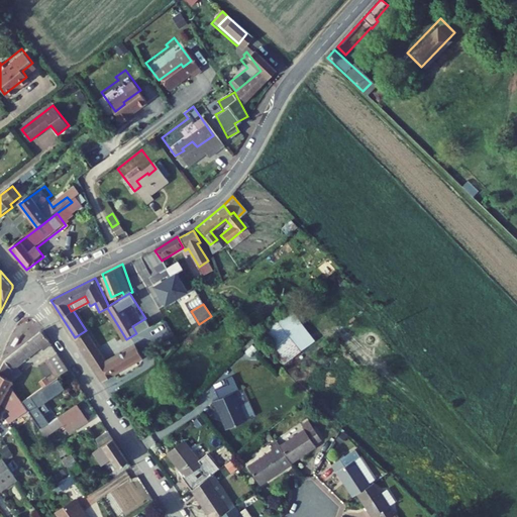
[(292,307),(263,328),(286,360),(315,339),(292,307)]
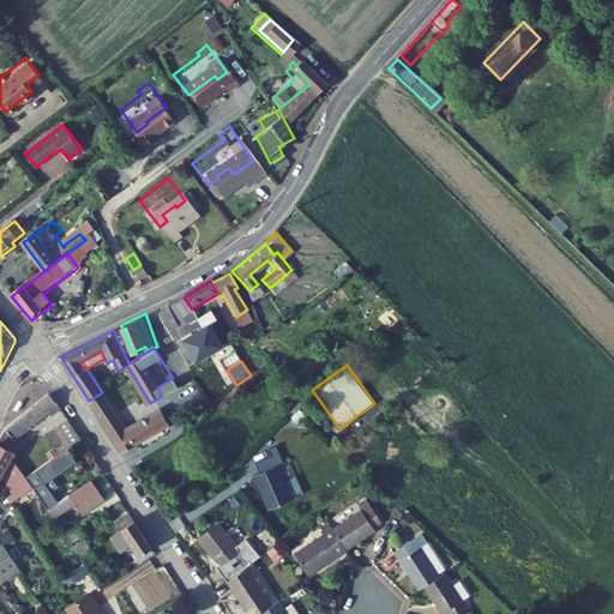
[(36,404),(53,393),(50,389),(35,403),(36,404)]
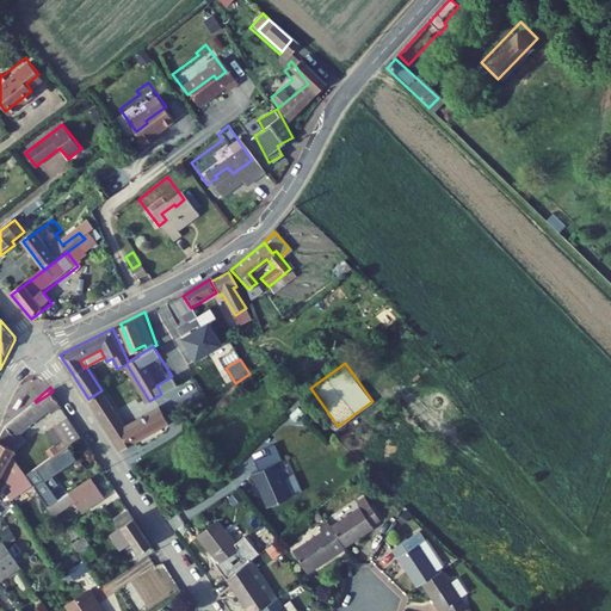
[(0,439),(0,440),(17,450),(28,440),(20,433),(49,407),(51,411),(61,405),(53,392),(36,402),(35,401),(6,427),(0,439)]
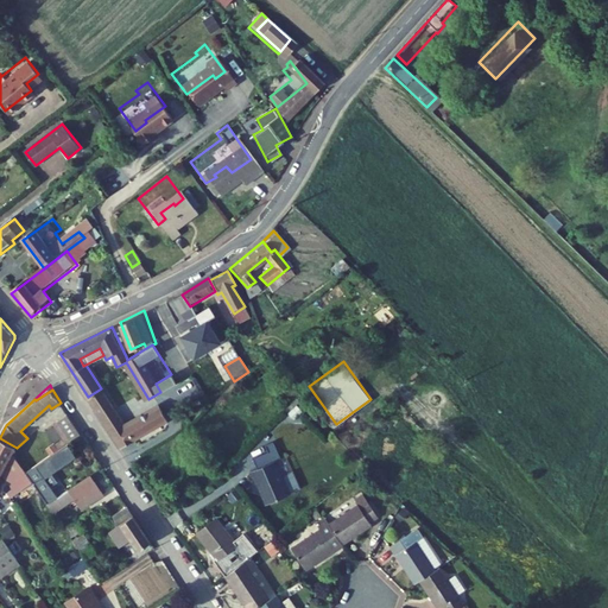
[(88,397),(95,407),(105,401),(97,391),(88,397)]
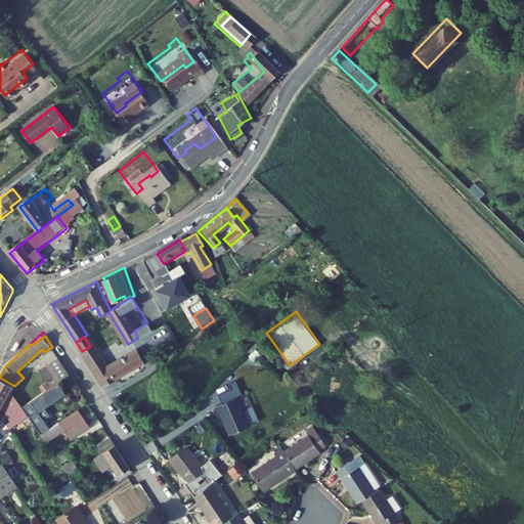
[(104,387),(112,382),(127,373),(144,361),(137,349),(107,366),(93,344),(90,346),(82,351),(104,387)]
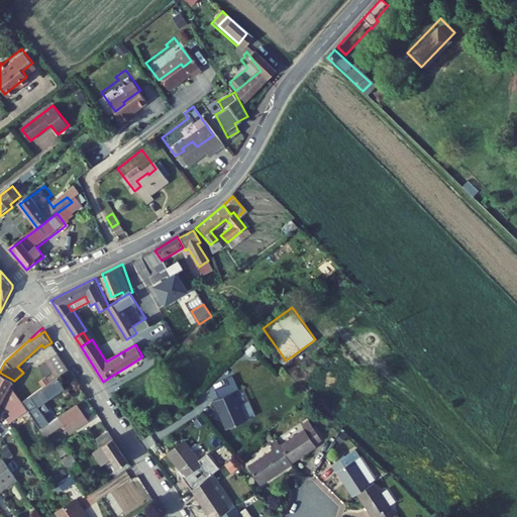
[(70,369),(59,351),(49,356),(62,375),(70,369)]
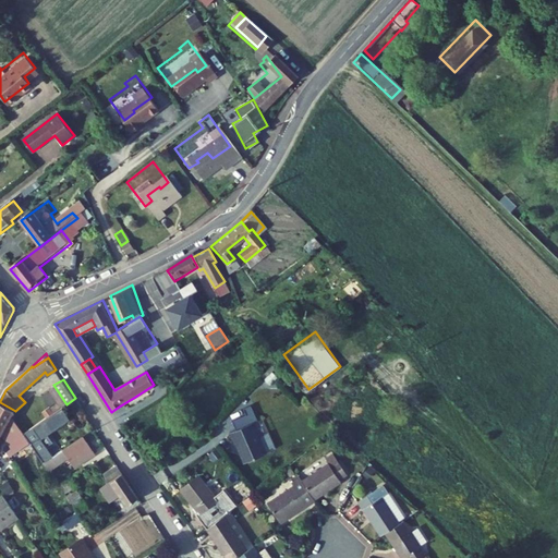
[(13,414),(15,411),(0,402),(0,417),(8,422),(11,428),(14,426),(32,456),(37,452),(24,432),(13,414)]
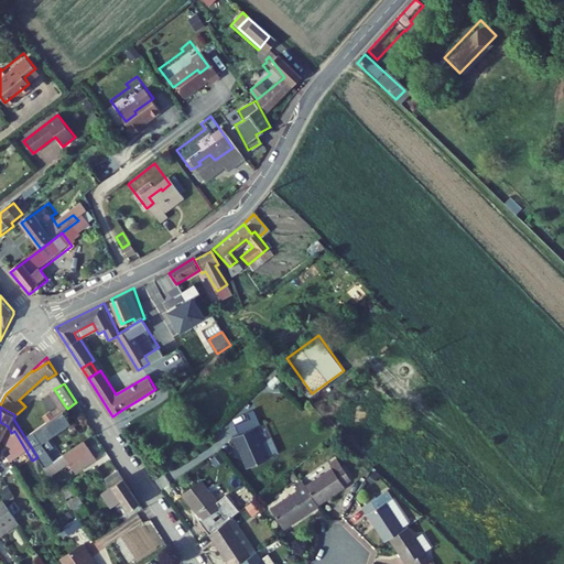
[(73,423),(65,410),(24,436),(38,457),(42,464),(52,458),(42,442),(73,423)]
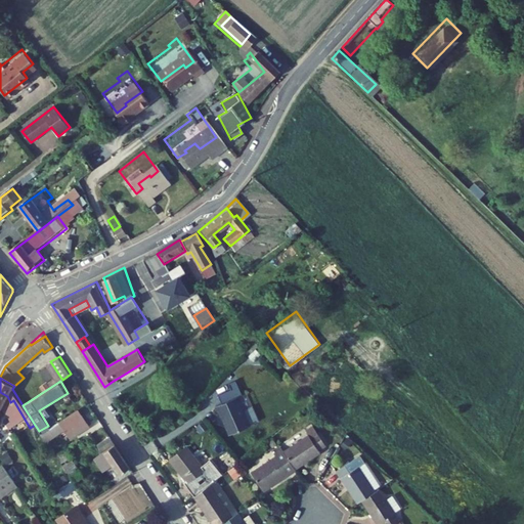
[(236,407),(228,396),(209,408),(227,434),(255,415),(246,402),(236,407)]
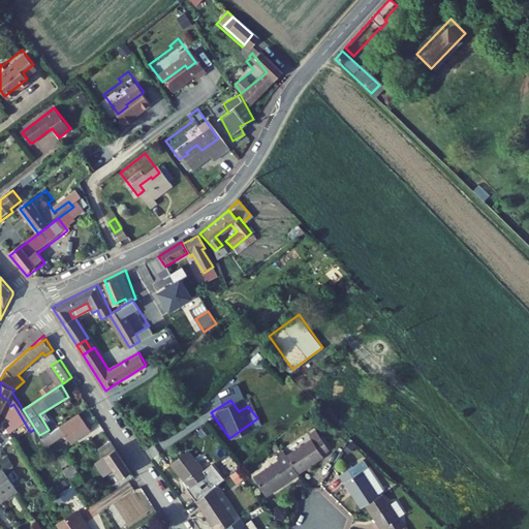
[(0,429),(1,427),(4,425),(9,422),(3,412),(0,410),(0,429)]
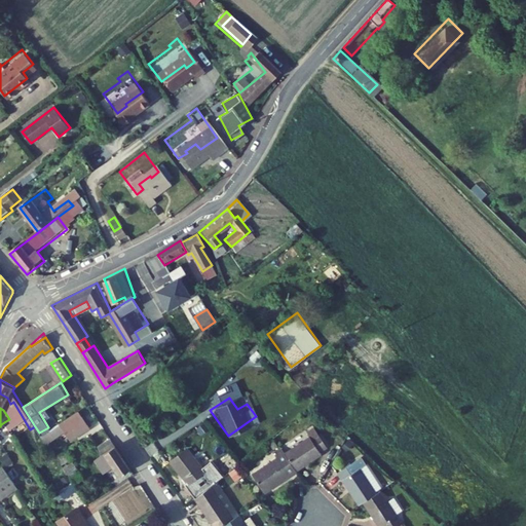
[(85,426),(75,410),(55,422),(67,439),(85,426)]
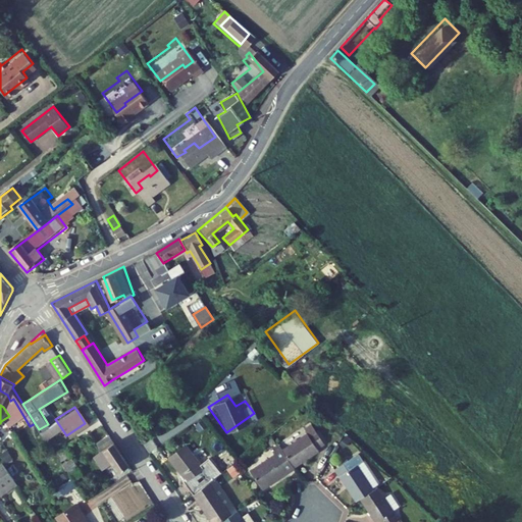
[(267,449),(279,466),(304,451),(303,449),(310,445),(302,430),(294,435),(293,433),(267,449)]
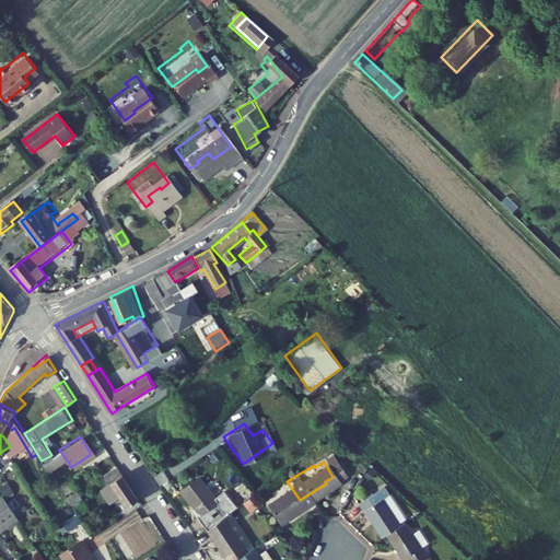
[(102,478),(107,486),(124,475),(118,467),(102,478)]
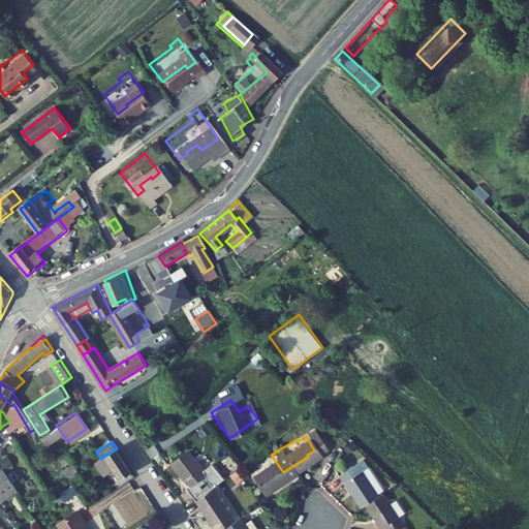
[(132,472),(117,448),(101,459),(91,465),(97,473),(101,471),(104,476),(113,470),(119,480),(132,472)]
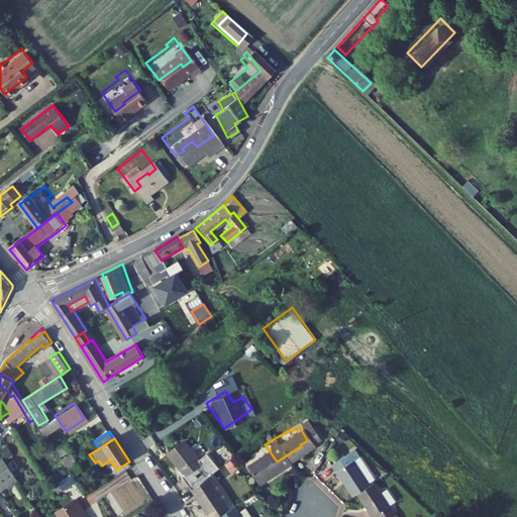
[(265,444),(262,439),(254,444),(256,448),(232,463),(243,482),(277,461),(265,444)]
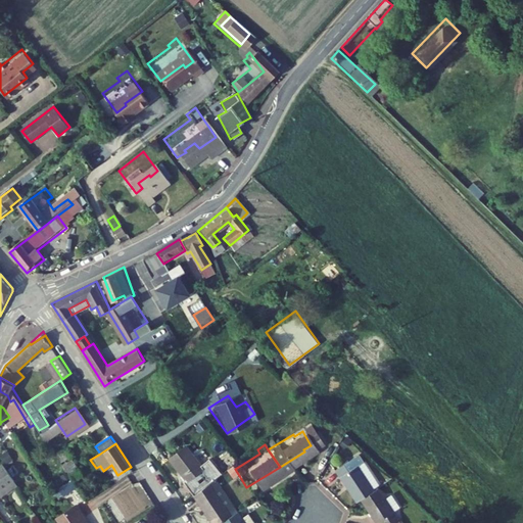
[(175,446),(157,460),(184,494),(200,481),(175,446)]
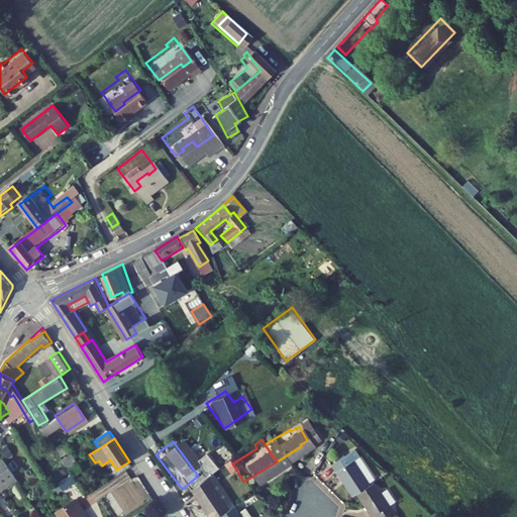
[(314,467),(335,498),(341,494),(353,486),(337,460),(342,457),(337,450),(314,467)]
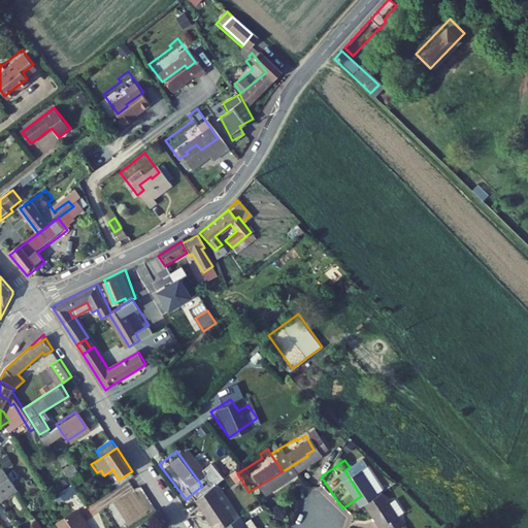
[(74,461),(64,466),(74,486),(85,481),(74,461)]
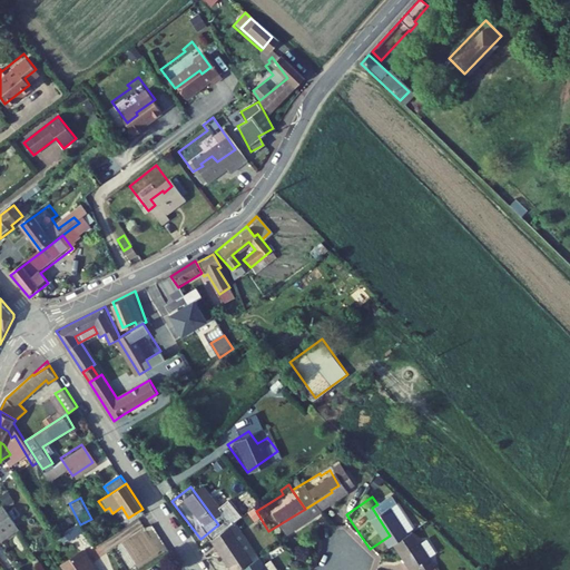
[(0,530),(12,523),(1,505),(0,505),(0,530)]
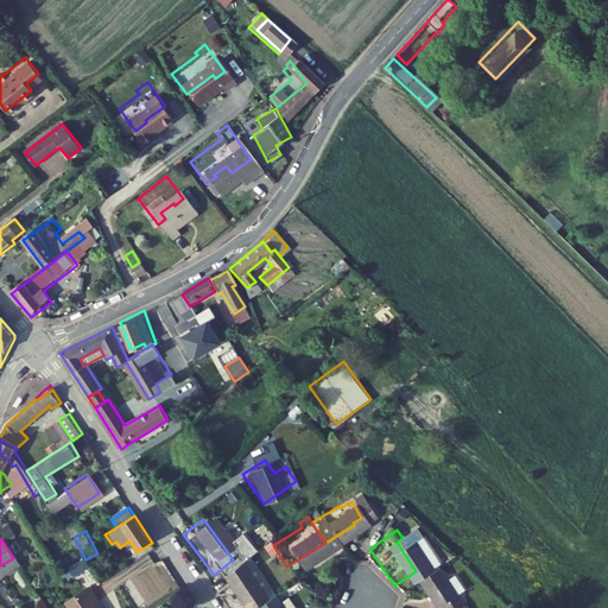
[(236,607),(240,606),(252,599),(234,569),(244,563),(238,555),(233,559),(214,575),(210,577),(229,607),(236,607)]
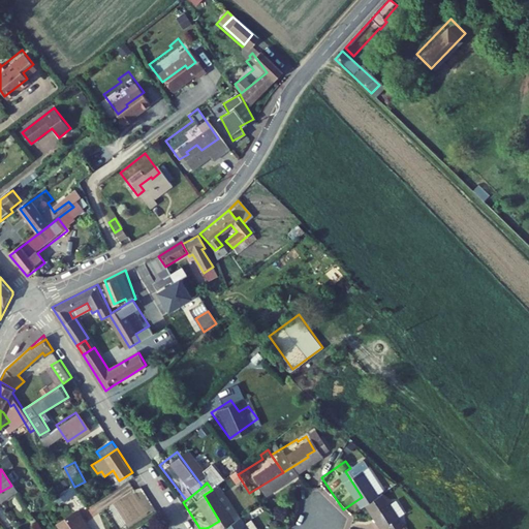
[(59,493),(63,500),(78,493),(73,486),(59,493)]
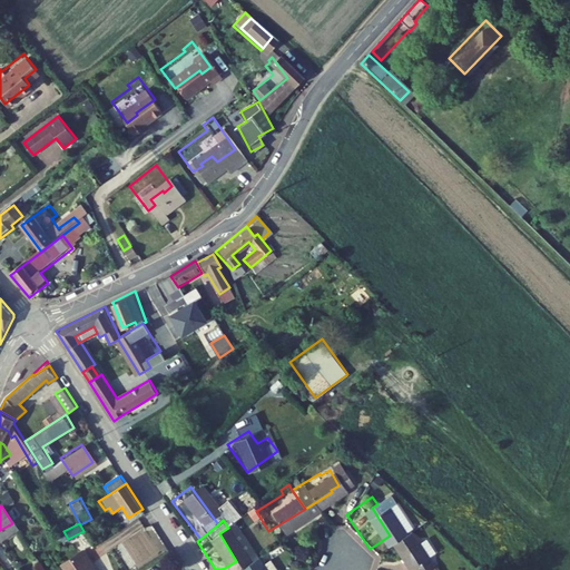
[(245,556),(228,528),(219,533),(236,561),(245,556)]
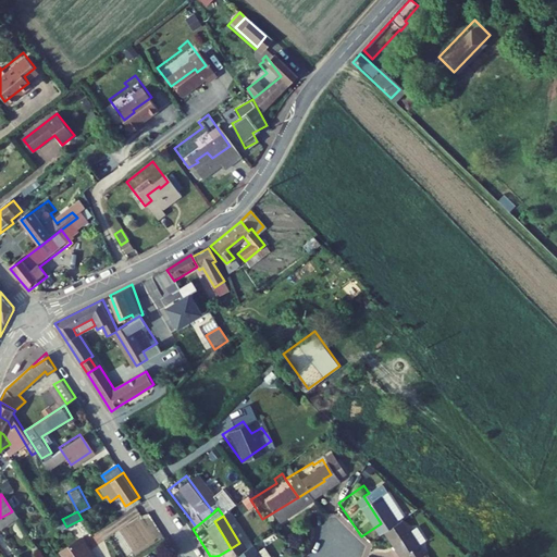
[(381,523),(368,532),(383,556),(406,556),(410,555),(404,545),(411,541),(401,527),(395,532),(386,519),(381,523)]
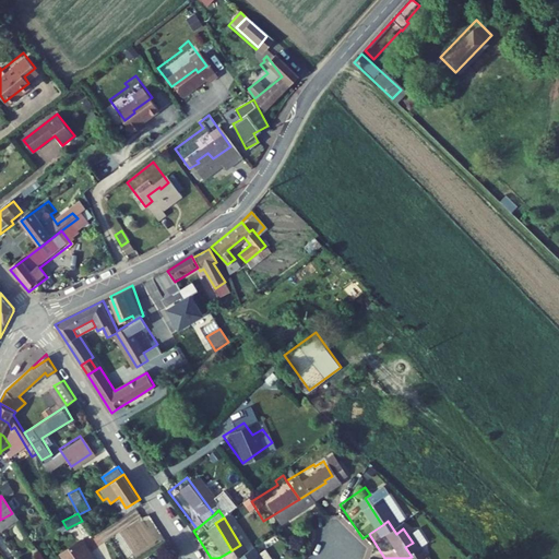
[(81,558),(69,538),(49,550),(55,558),(81,558)]
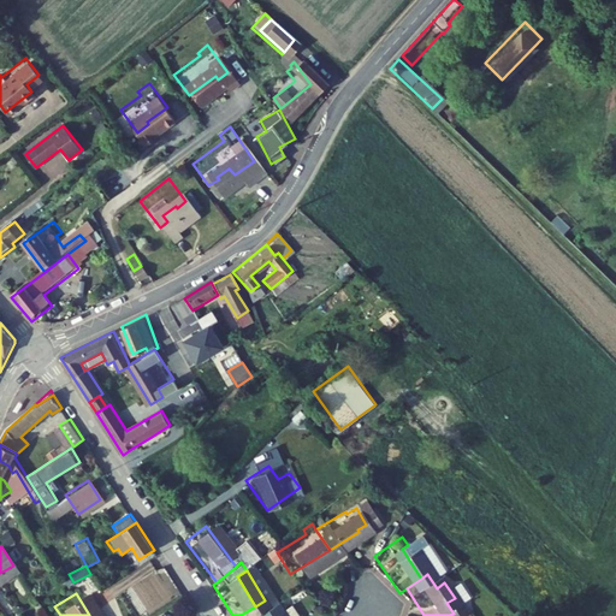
[(270,609),(265,600),(255,606),(243,614),(244,615),(284,615),(277,604),(270,609)]
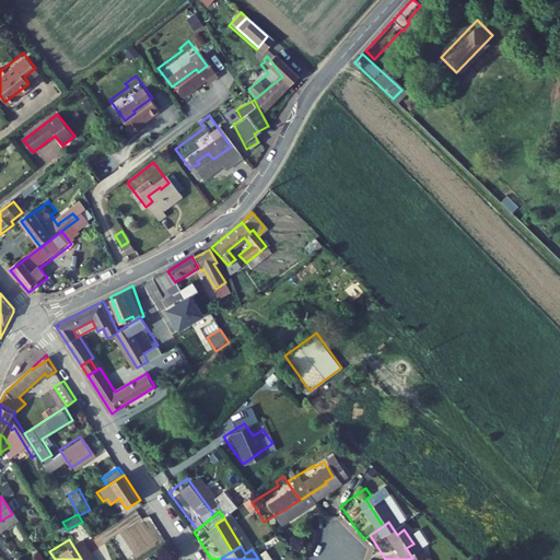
[(16,559),(11,550),(2,556),(4,559),(16,559)]
